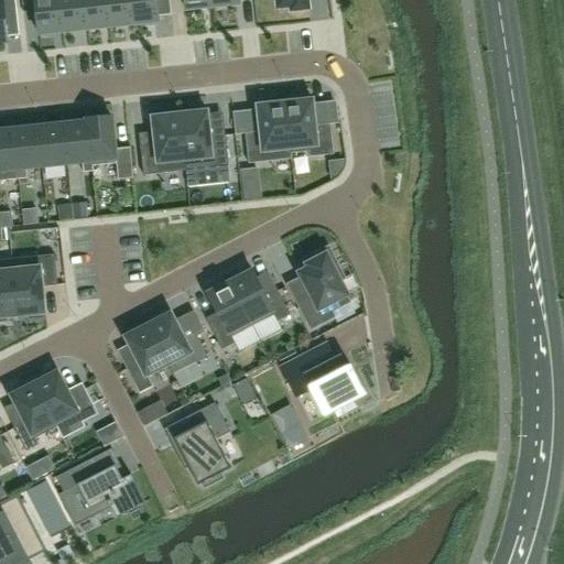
[(63,31),(60,0),(34,0),(39,34),(63,31)]
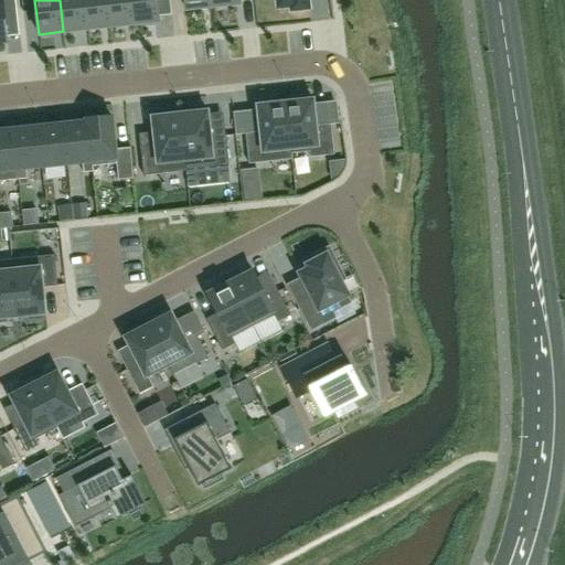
[(60,0),(63,31),(87,29),(83,0),(60,0)]
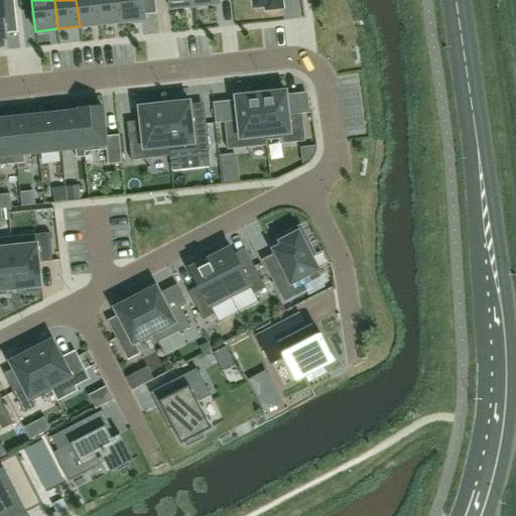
[(76,0),(80,26),(101,24),(98,0),(76,0)]
